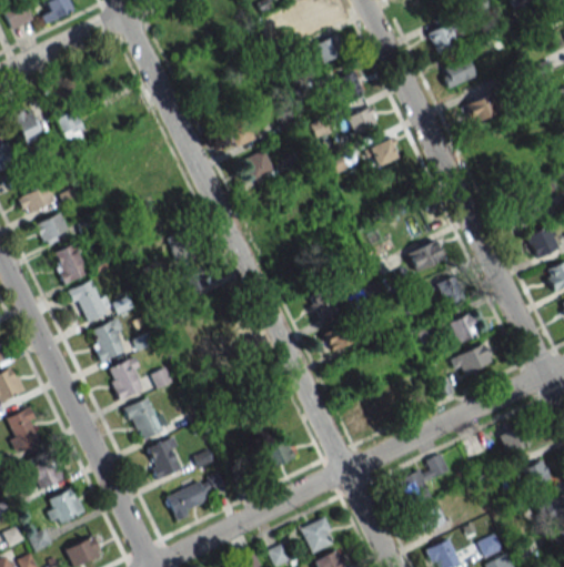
[(20,0),(2,9),(12,30),(34,19),(24,0),(20,0)]
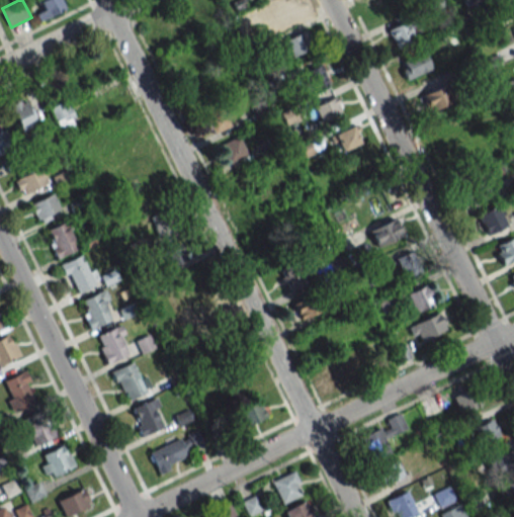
[(39,0),(46,11),(38,15),(43,23),(71,8),(66,0),(39,0)]
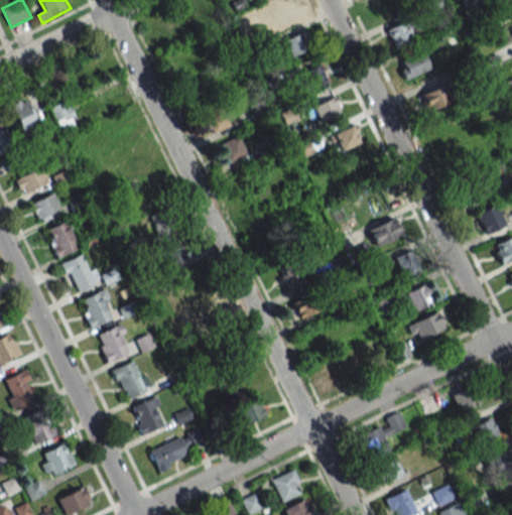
[(271,39),(261,16),(245,23),(255,46),(271,39)]
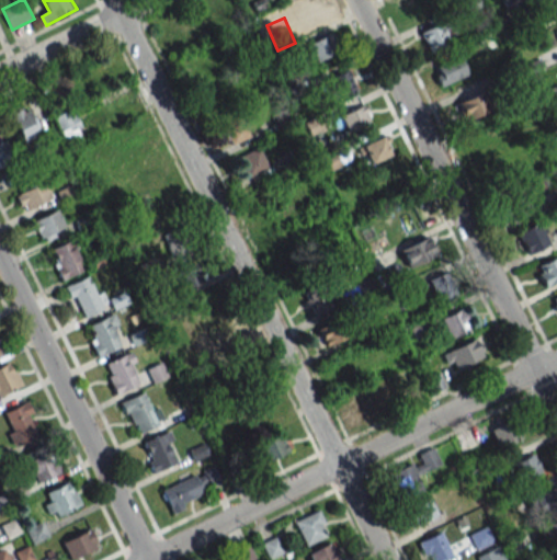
[(454,46),(445,24),(423,33),(432,55),(454,46)]
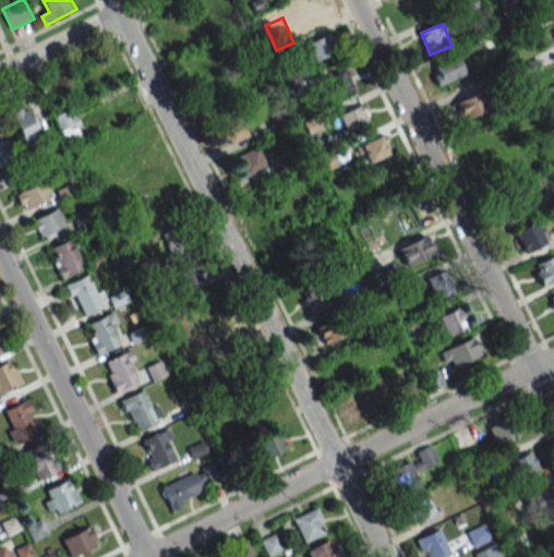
[(316,62),(337,56),(330,36),(310,43),(316,62)]
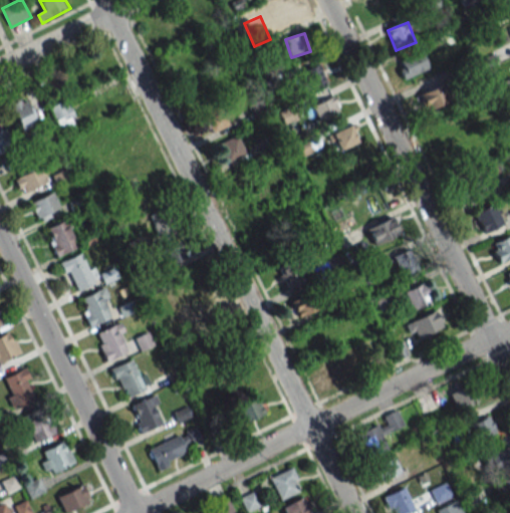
[(430,69),(424,52),(399,62),(405,79),(430,69)]
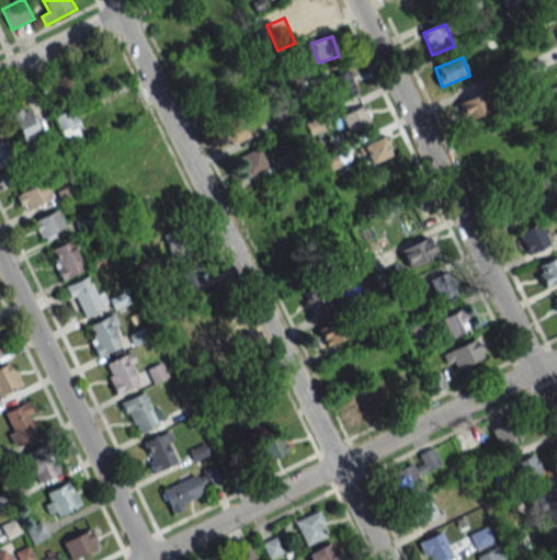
[(336,101),(359,92),(351,71),(328,80),(336,101)]
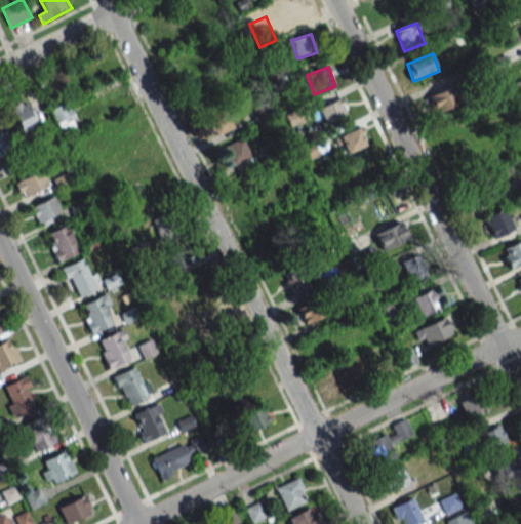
[(431,97),(439,113),(458,104),(450,88),(431,97)]
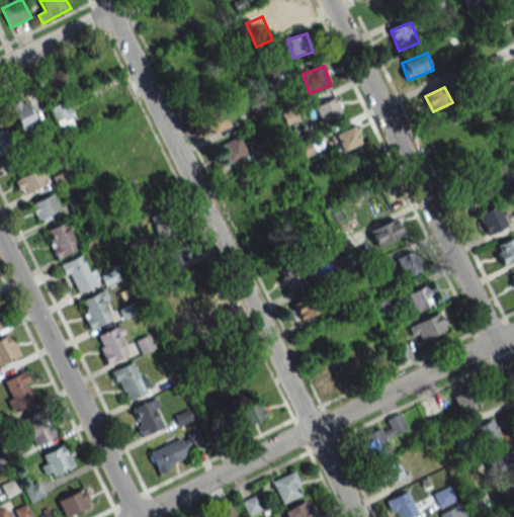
[(346,114),(336,97),(317,108),(327,125),(346,114)]
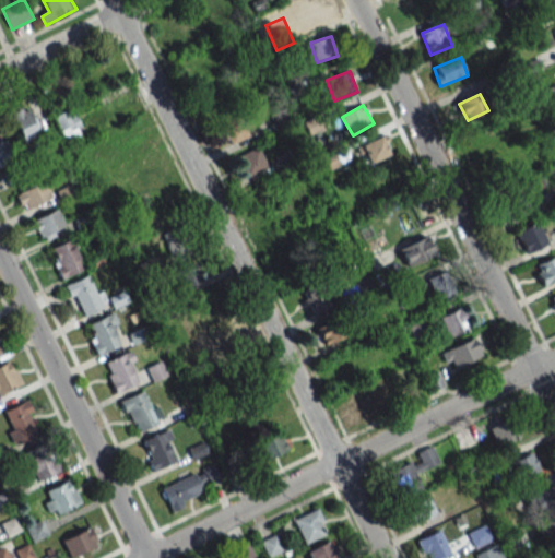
[(26,143),(46,133),(32,106),(12,116),(26,143)]
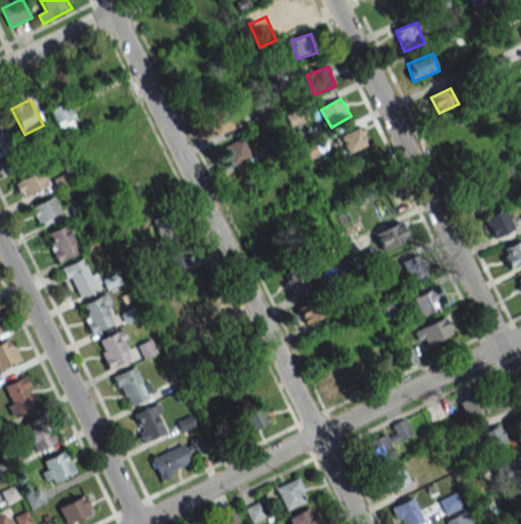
[(80,129),(73,105),(54,109),(62,134),(80,129)]
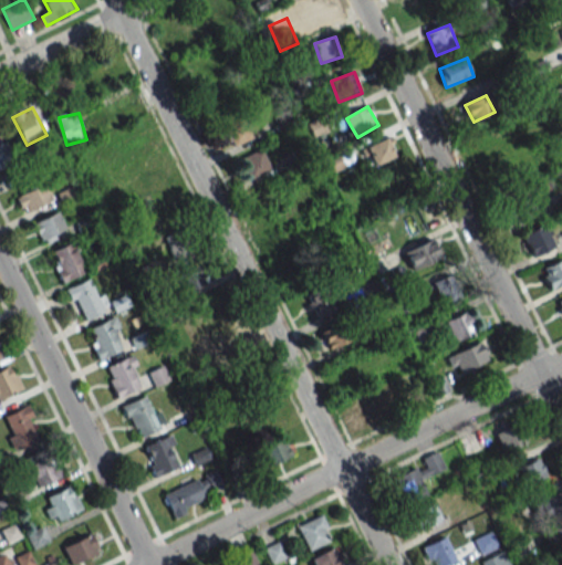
[(295,123),(292,113),(279,117),(282,128),(295,123)]
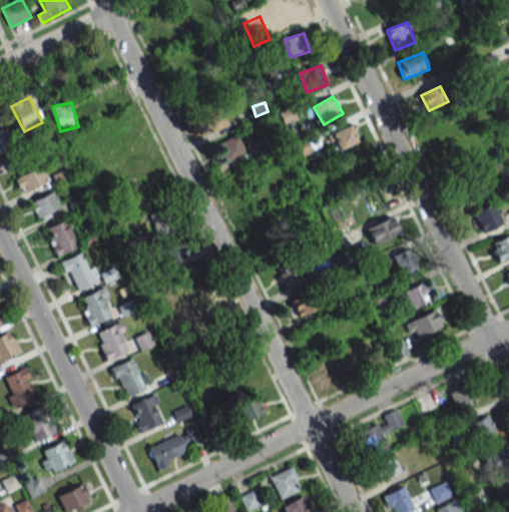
[(205,116),(212,133),(230,125),(223,108),(205,116)]
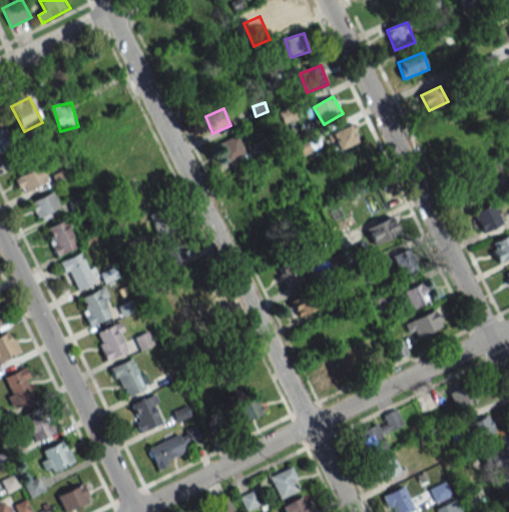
[(0,125),(0,151),(10,150),(5,125),(0,125)]
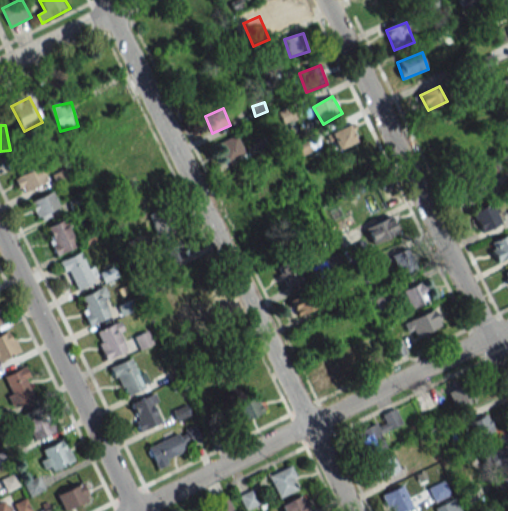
[(359,145),(356,127),(332,131),(335,149),(359,145)]
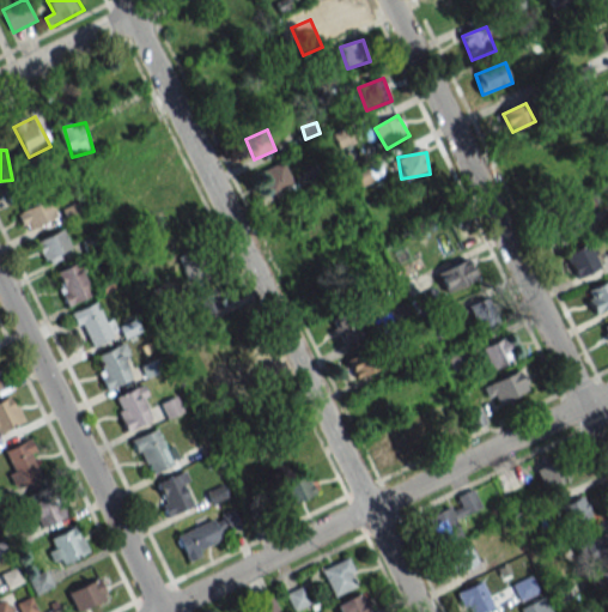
[(262,174),(274,194),(296,183),(284,162),(262,174)]
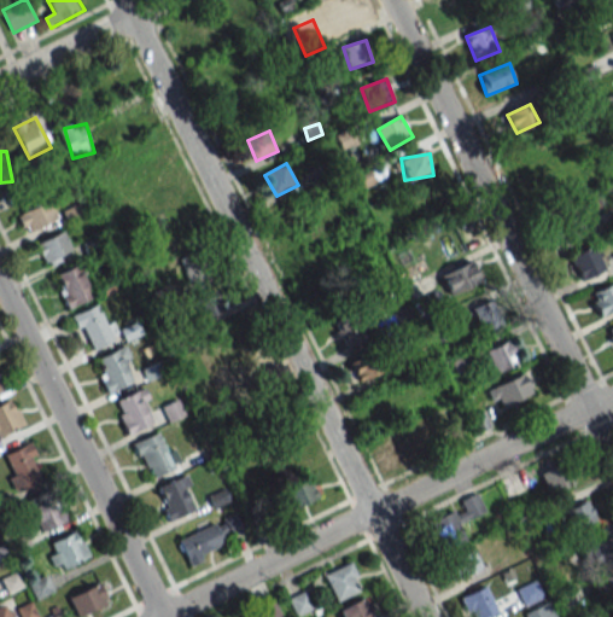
[(28,234),(59,221),(51,202),(19,216),(28,234)]
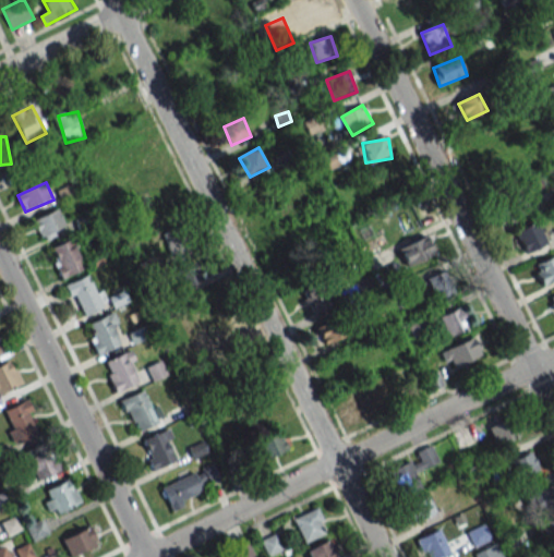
[(509,201),(512,215),(527,214),(526,200),(509,201)]
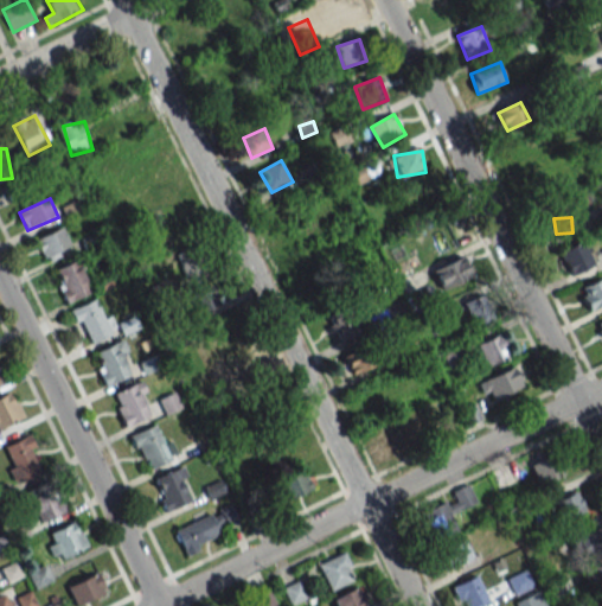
[(37,242),(49,262),(76,247),(64,227),(37,242)]
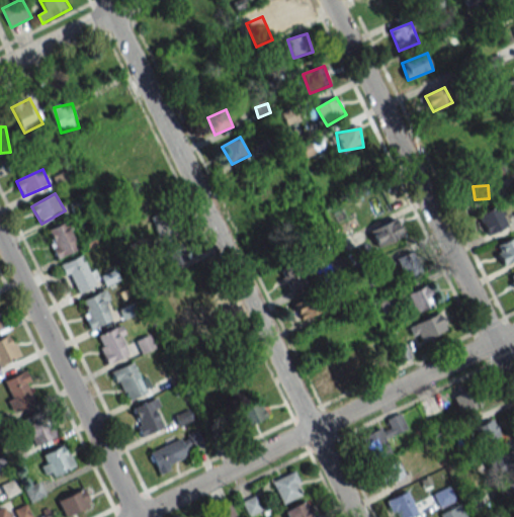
[(509,226),(499,206),(480,216),(490,236),(509,226)]
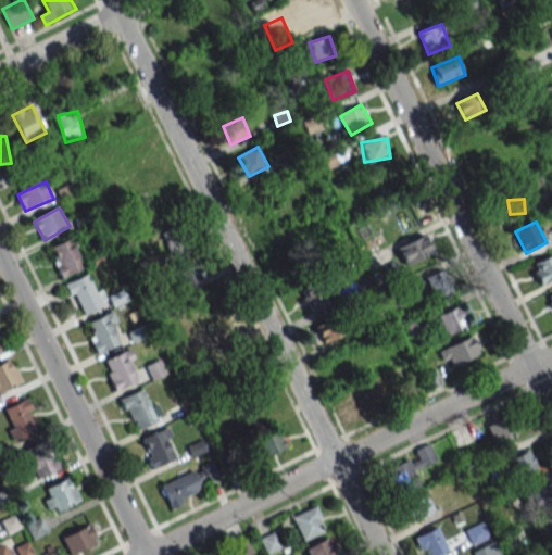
[(163,231),(171,255),(188,250),(180,226),(163,231)]
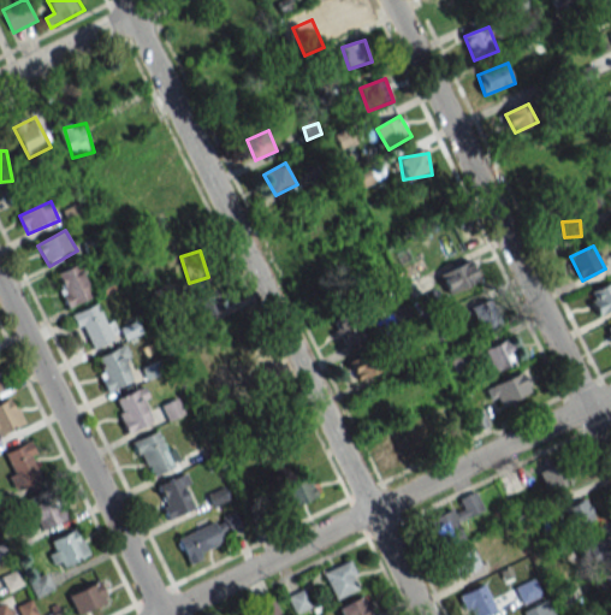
[(480,282),(472,262),(440,275),(449,294),(480,282)]
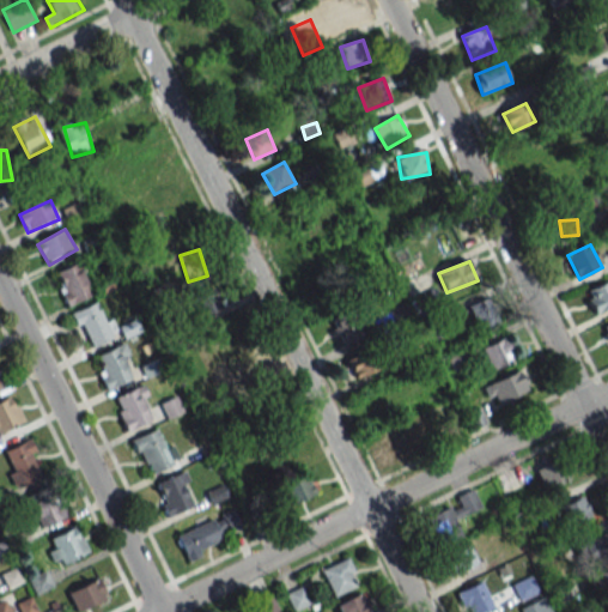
[(95,295),(80,264),(55,274),(70,307),(95,295)]
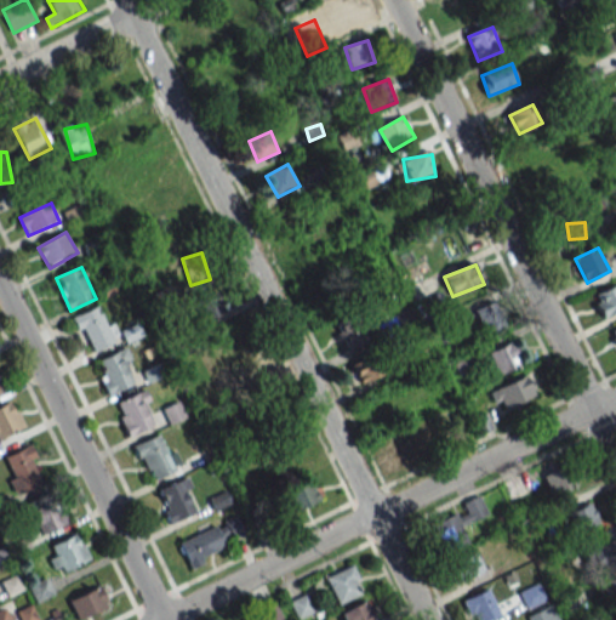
[(615,286),(594,296),(605,319),(615,313),(615,286)]
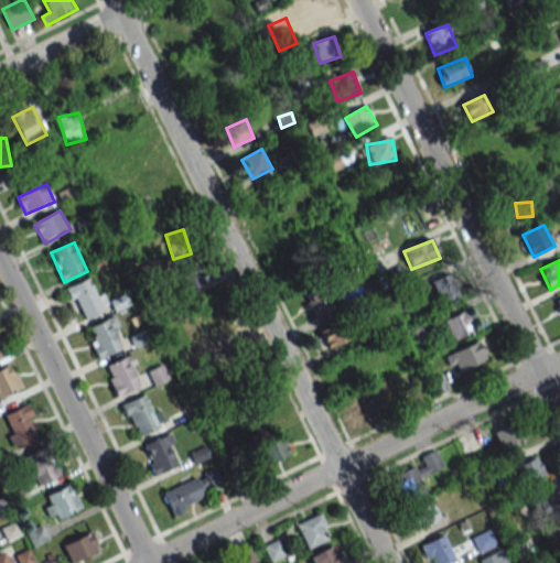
[(207,285),(198,267),(178,275),(185,294),(207,285)]
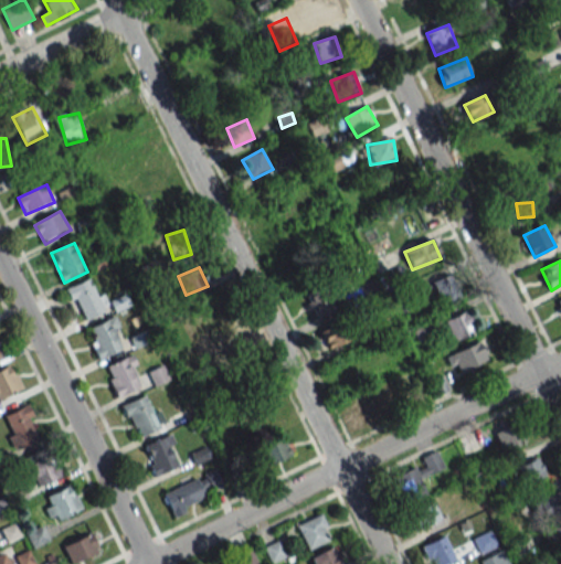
[(445,305),(467,293),(454,268),(432,280),(445,305)]
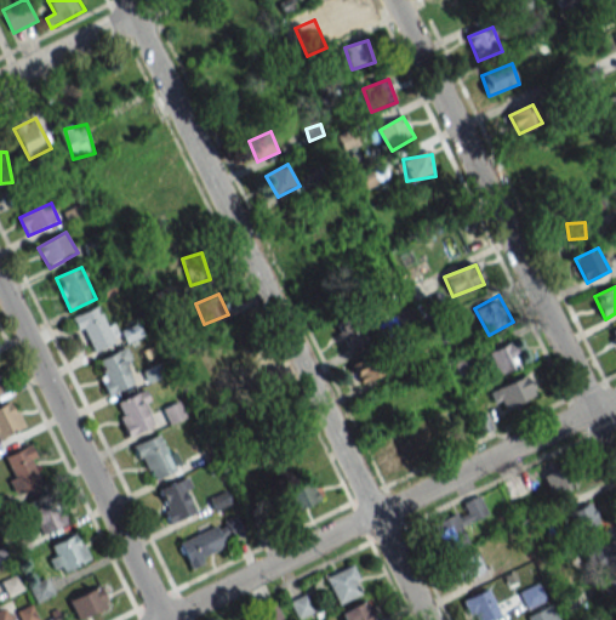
[(74,322),(96,354),(121,339),(113,325),(113,326),(98,306),(74,322)]
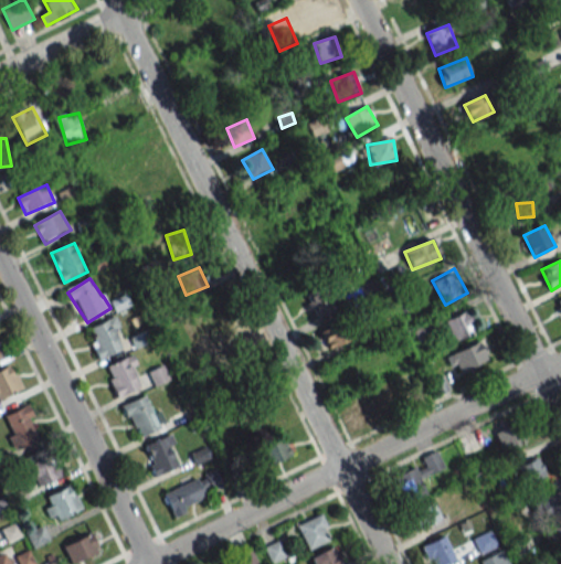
[(323,284),(306,294),(321,318),(338,307),(323,284)]
